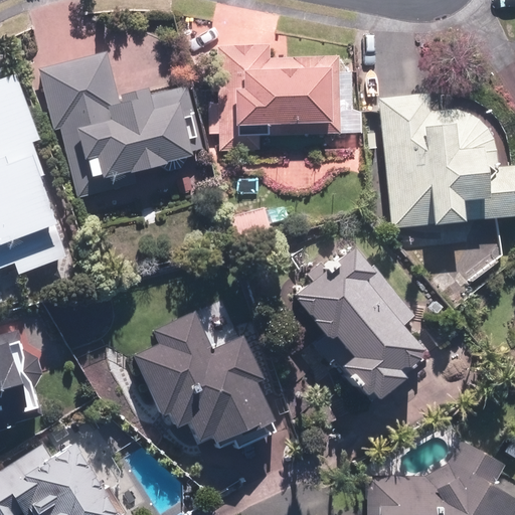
[(260,149),(259,134),(313,133),(313,148),(335,148),(362,148),(362,109),(351,109),(351,72),(339,73),(339,55),(271,55),(271,45),(219,46),(219,100),(208,101),(209,136),(220,136),(220,149),(260,149)]
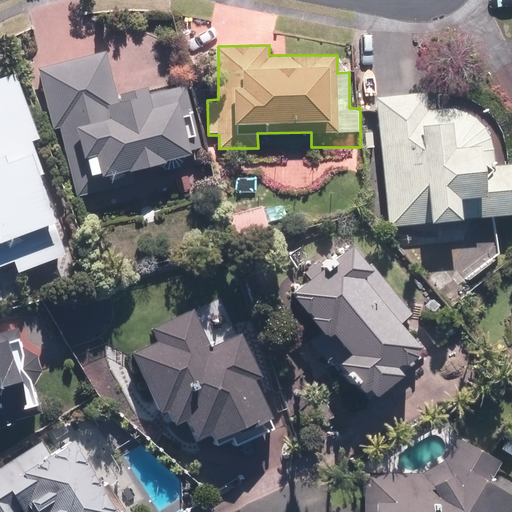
[(104,179),(205,151),(185,80),(149,91),(147,83),(117,92),(105,49),(39,68),(74,193),(105,184),(104,179)]
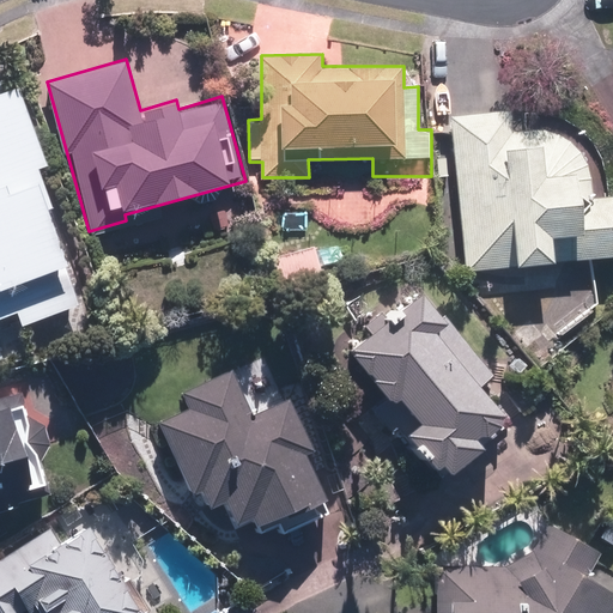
[(47,168),(18,84),(0,90),(0,315),(14,310),(20,326),(85,303),(38,171),(47,168)]
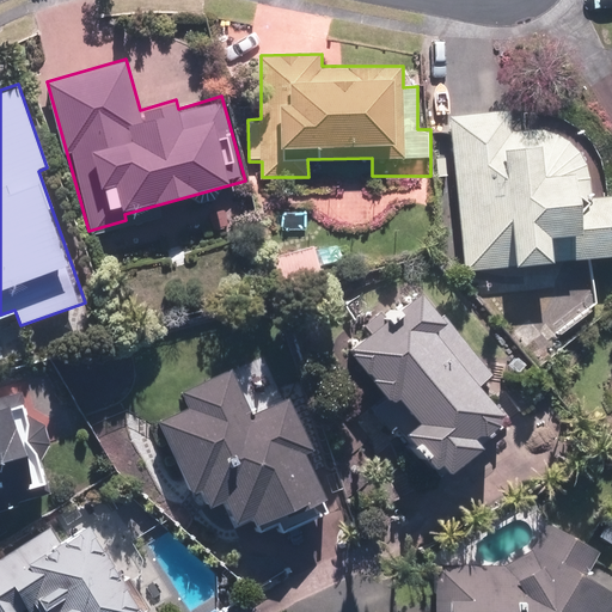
[(514,111),(450,115),(464,270),(611,256),(611,191),(604,193),(604,189),(604,185),(603,182),(601,178),(600,175),(599,171),(598,167),(597,165),(595,161),(593,158),(591,155),(589,153),(587,150),(585,147),(581,145),(579,142),(576,140),(573,138),(570,136),(567,134),(564,133),(561,130),(557,129),(554,128),(550,128),(546,127),(543,126),(539,126),(536,126),(532,126),(528,126),(525,126),(521,126),(518,127),(514,127),(514,111)]
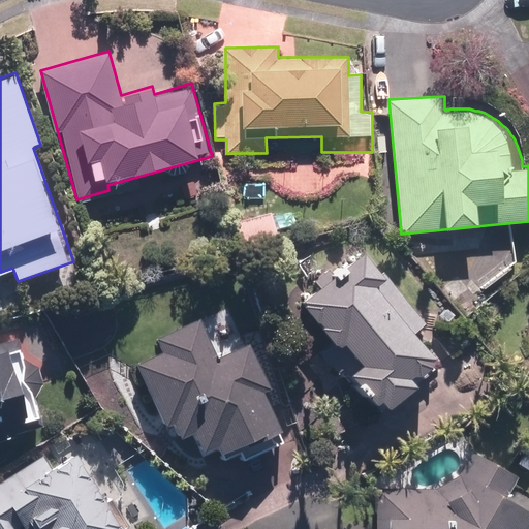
[(346,371),(382,410),(412,382),(406,375),(431,353),(410,331),(423,319),(362,252),(303,307),(354,363),(346,371)]
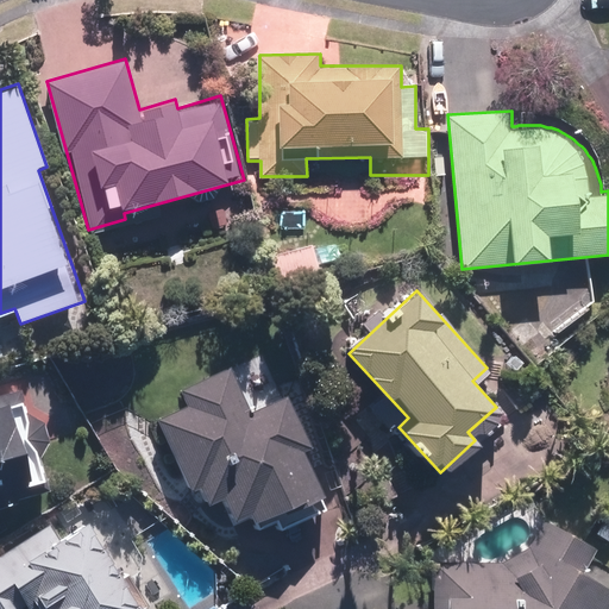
[(187,496),(198,493),(202,504),(223,497),(233,526),(331,490),(280,351),(181,387),(189,408),(159,419),(187,496)]
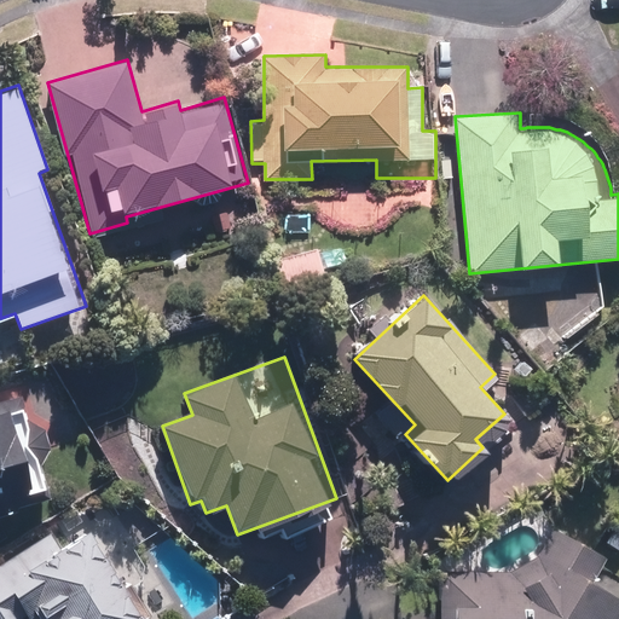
[(0,509),(45,495),(13,399),(0,403),(0,509)]
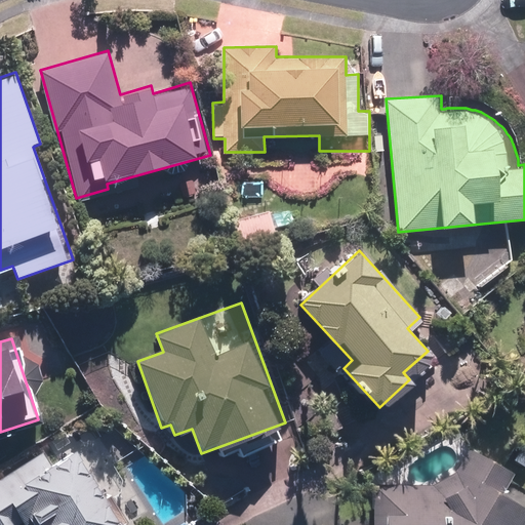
[(0,524),(17,524),(26,521),(28,524),(135,524),(126,509),(142,499),(94,419),(0,476),(0,524)]
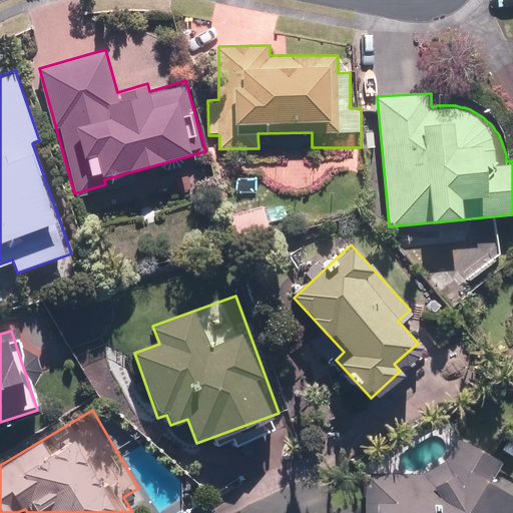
[(446,457),(421,471),(363,470),(362,512),(504,512),(512,499),(512,494),(490,479),(498,461),(455,435),(446,457)]
